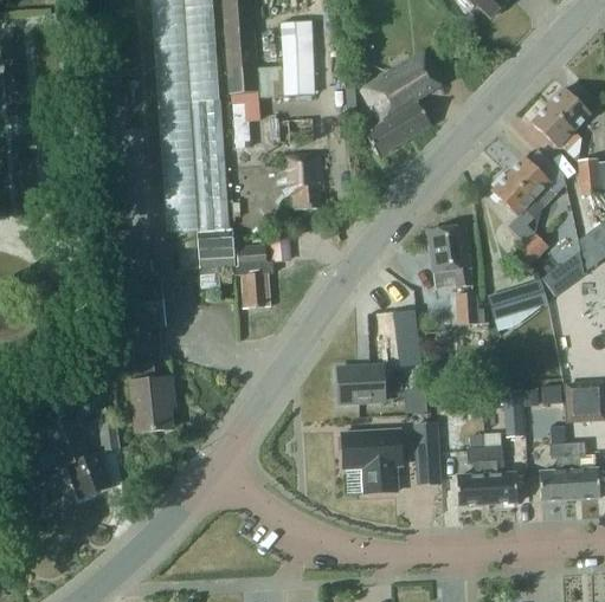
[(149,0),(166,232),(227,227),(211,0),(149,0)]
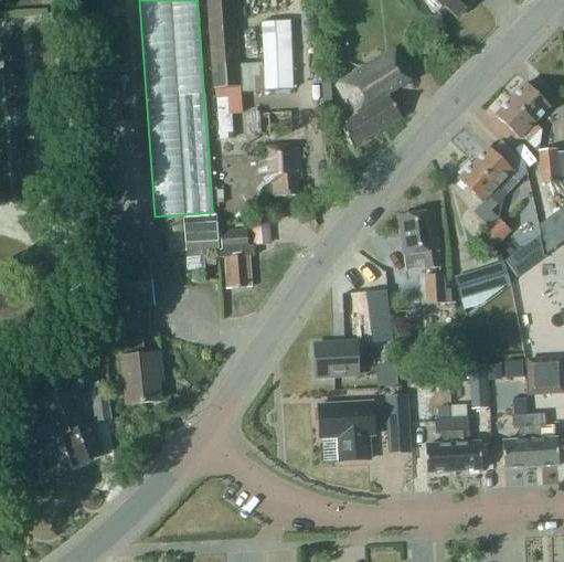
[(241,85),(234,0),(205,0),(213,87),(241,85)]
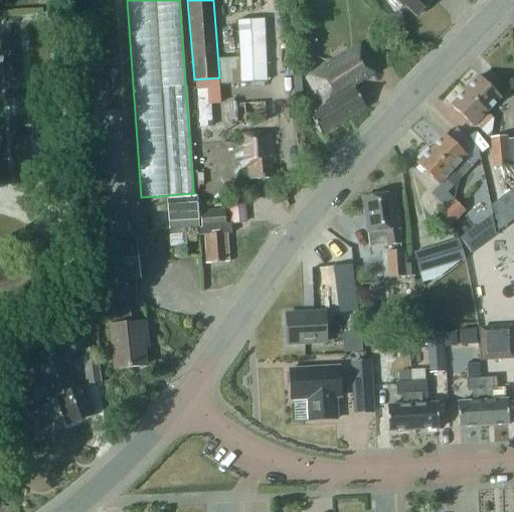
[(398,0),(404,6),(406,4),(417,14),(420,12),(421,13),(430,4),(427,3),(431,0),(398,0)]
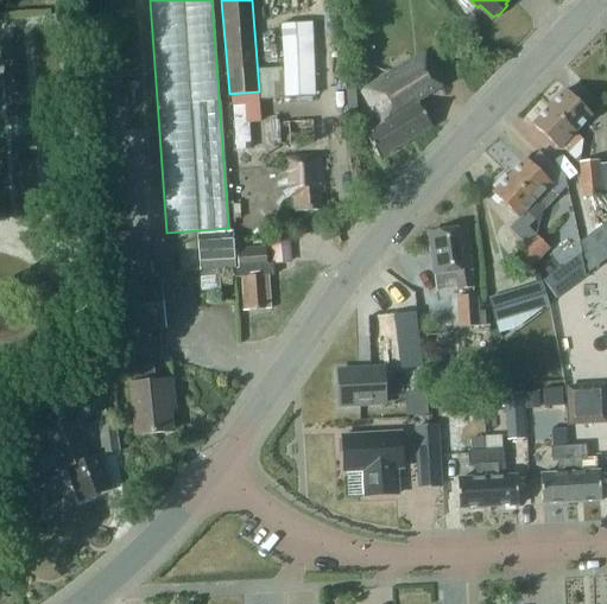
[(316,93),(314,56),(311,20),(280,23),(284,95),(316,93)]
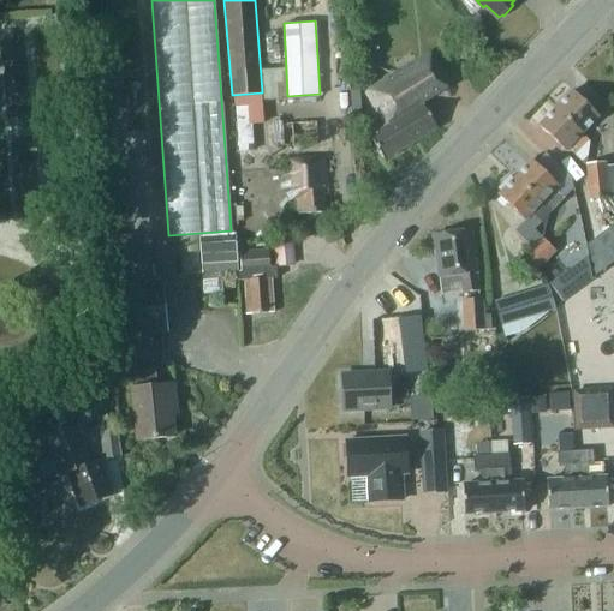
[(387,125),(370,135),(385,159),(437,126),(421,101),(449,83),(430,53),(367,93),(387,125)]
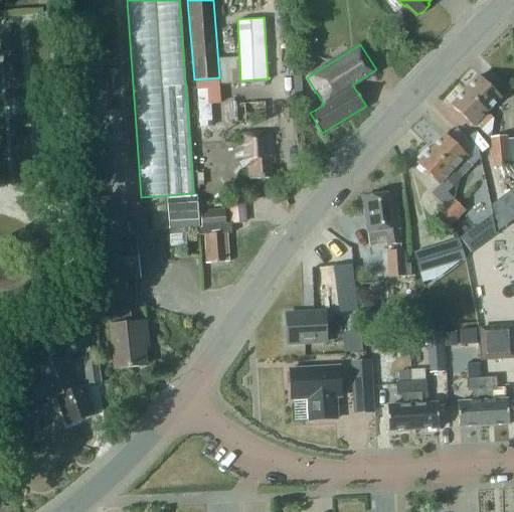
[(480,74),(467,89),(488,110),(502,96),(480,74)]
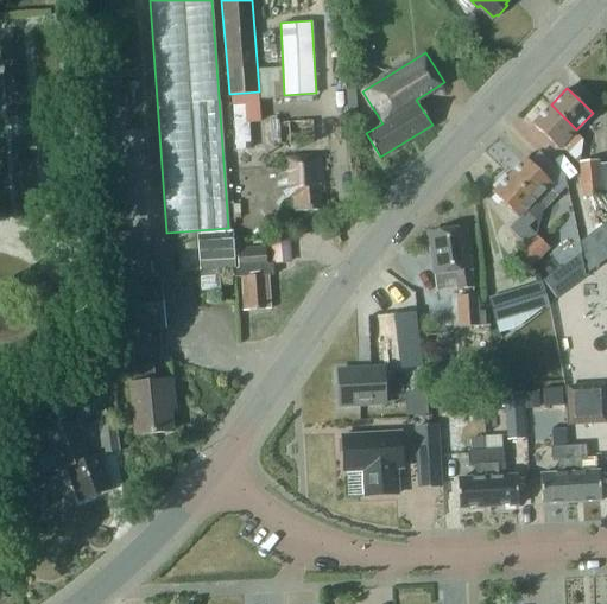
[(117,89),(103,90),(103,100),(117,99),(117,89)]
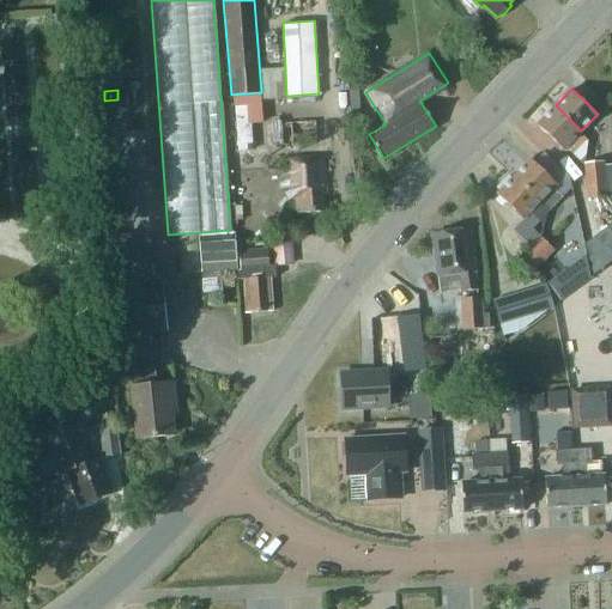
[(581,131),(556,105),(539,123),(565,147),(581,131)]
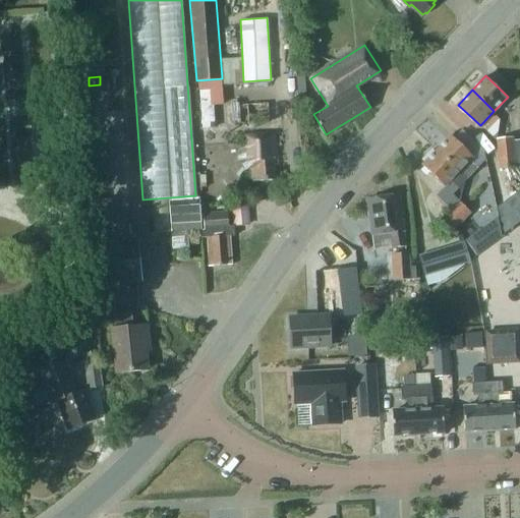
[(240,104),(242,121),(270,119),(269,102),(240,104)]
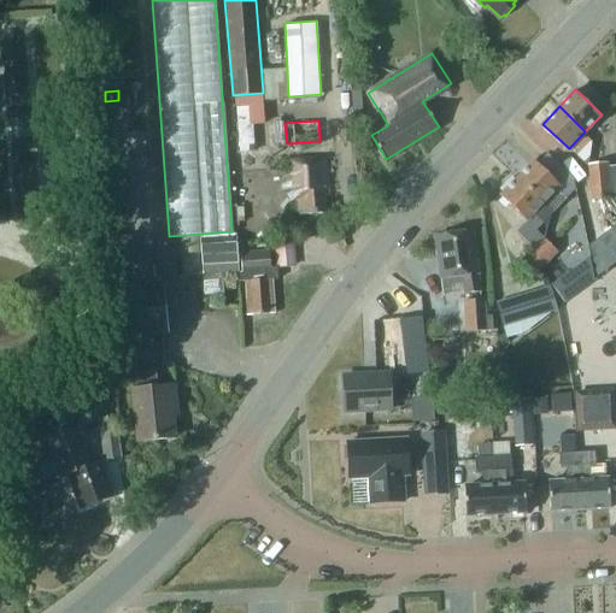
[(289,200),(299,200),(300,214),(327,212),(326,187),(329,186),(327,157),(287,159),(289,200)]
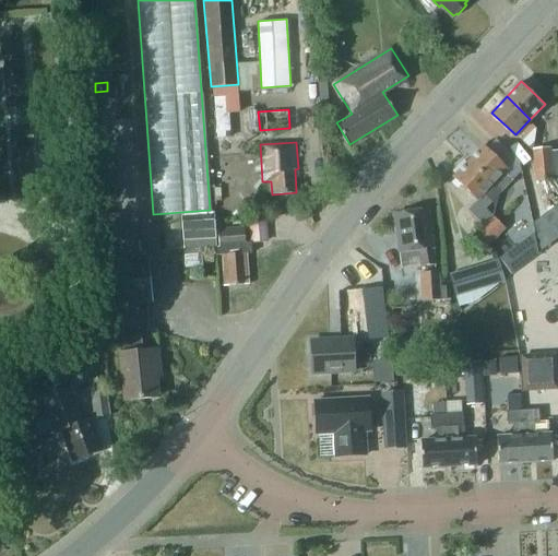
[(485,144),(470,160),(494,184),(509,167),(485,144)]
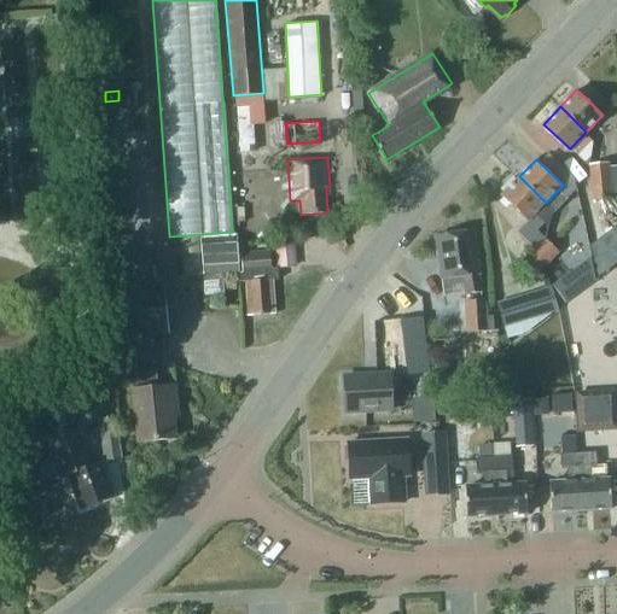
[(616,164),(611,165),(610,161),(593,163),(597,199),(615,197),(613,193),(616,192),(616,164)]
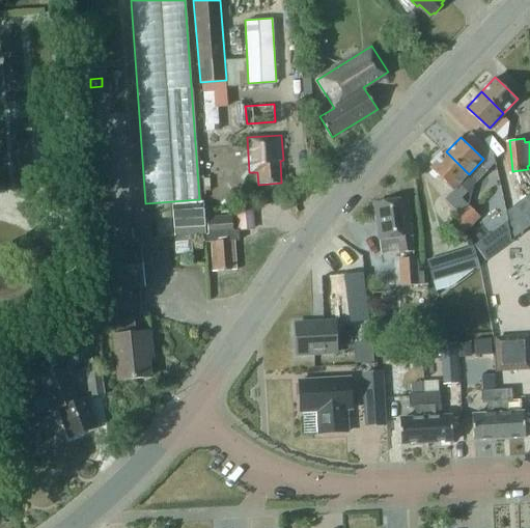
[(469,174),(446,151),(431,166),(454,189),(459,183),(469,174)]
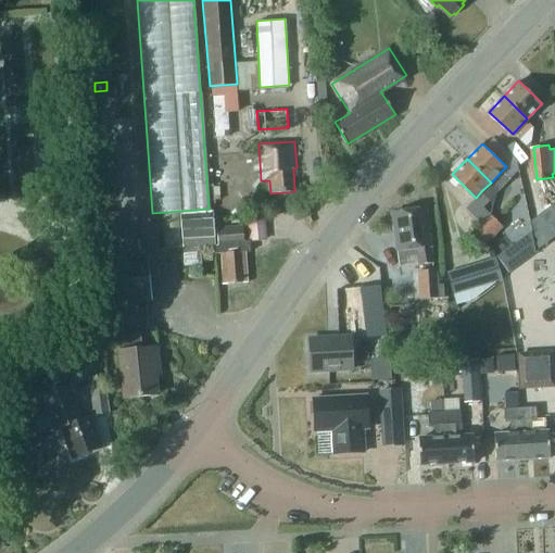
[(549,204),(535,205),(538,225),(552,223),(549,204)]
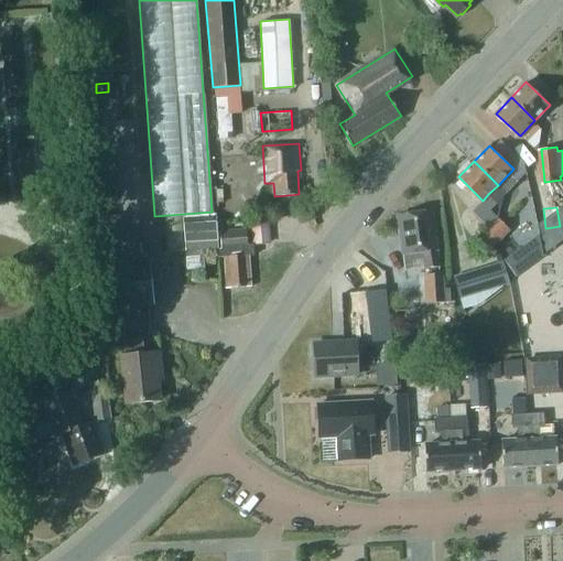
[(403,255),(422,252),(424,268),(440,266),(432,211),(398,215),(403,255)]
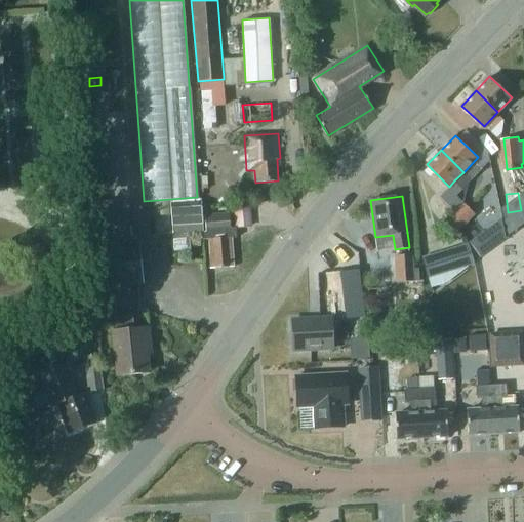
[(88,201),(92,244),(130,241),(128,212),(115,213),(113,199),(88,201)]
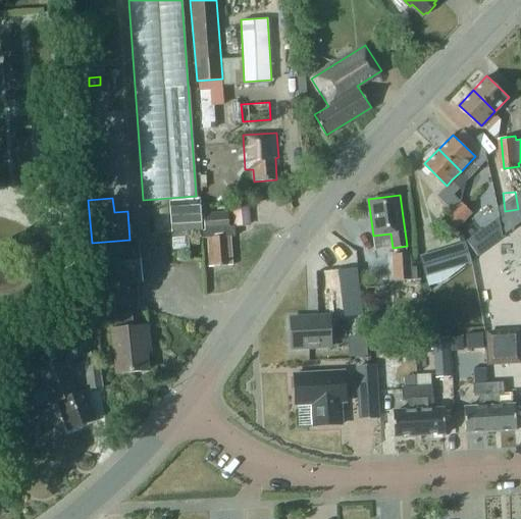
[(481,201),(489,235),(502,231),(493,198),(481,201)]
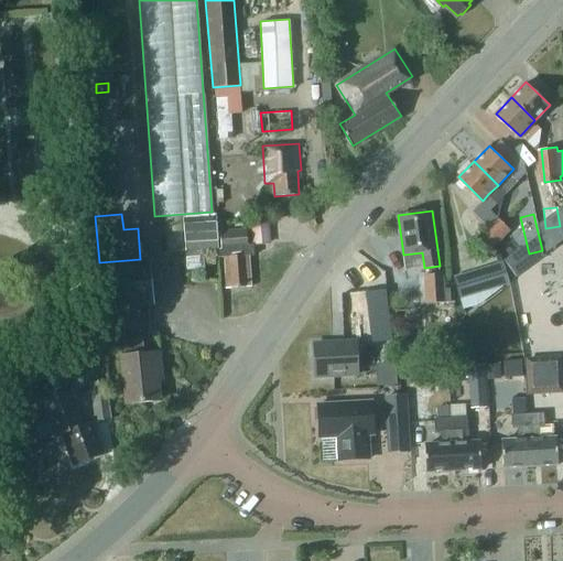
[(498,216),(489,226),(486,228),(499,240),(510,229),(498,216)]
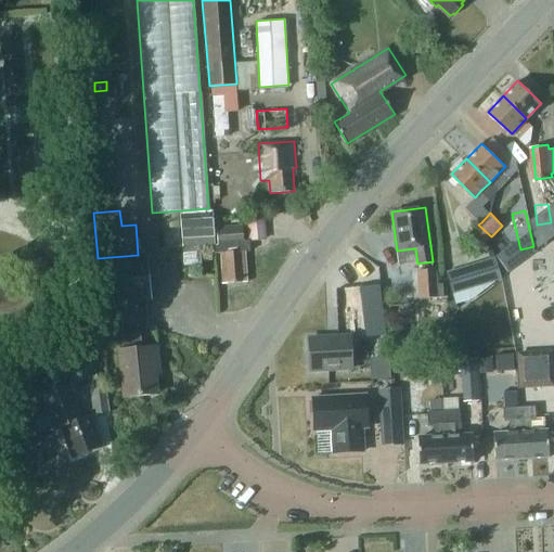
[(263,216),(246,218),(248,239),(249,239),(266,238),(263,216)]
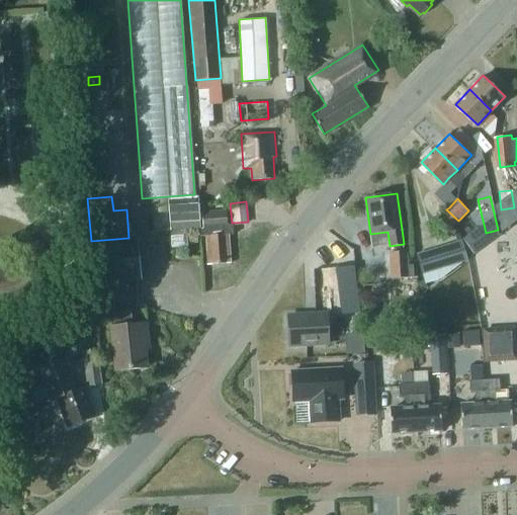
[(168,204),(170,229),(186,228),(199,228),(198,202),(168,204)]
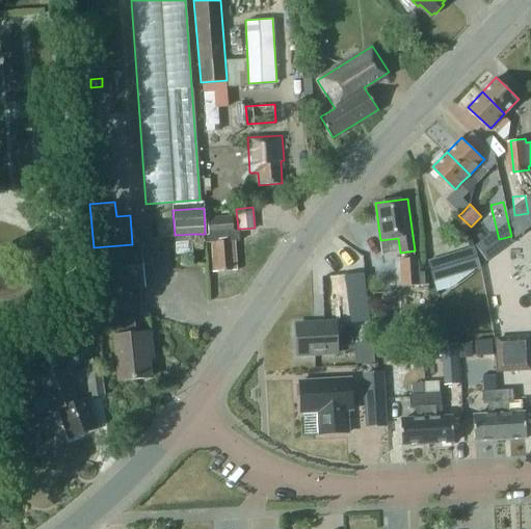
[(460,237),(471,227),(458,215),(448,226),(460,237)]
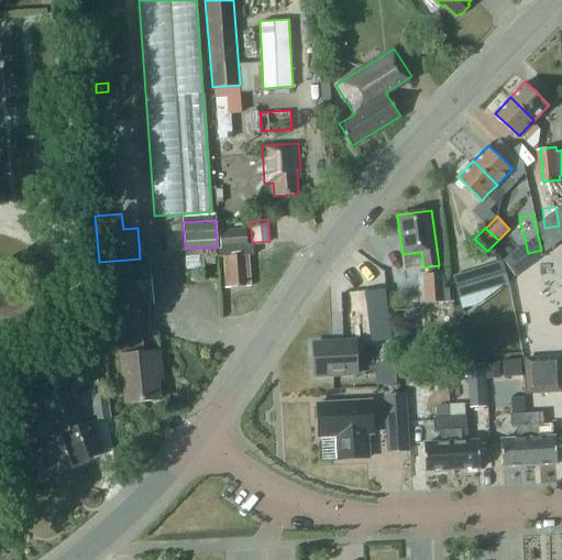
[(219,255),(224,255),(227,287),(249,285),(246,253),(253,253),(253,242),(252,242),(248,243),(246,229),(220,231),(221,248),(219,246),(219,255)]
